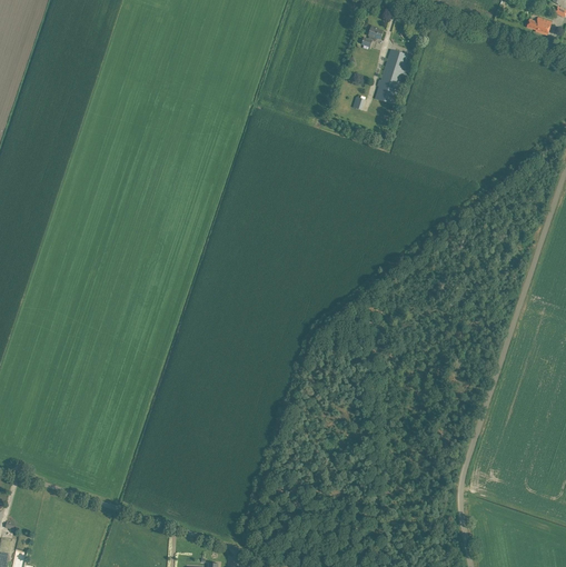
[(564,9),(555,5),(552,11),(560,16),(564,9)]
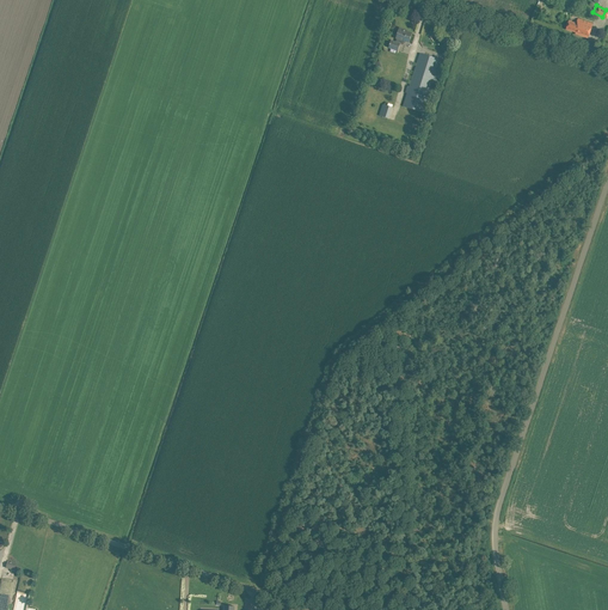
[(572,20),(565,18),(563,28),(576,32),(576,34),(584,36),(589,22),(575,17),(572,20)]
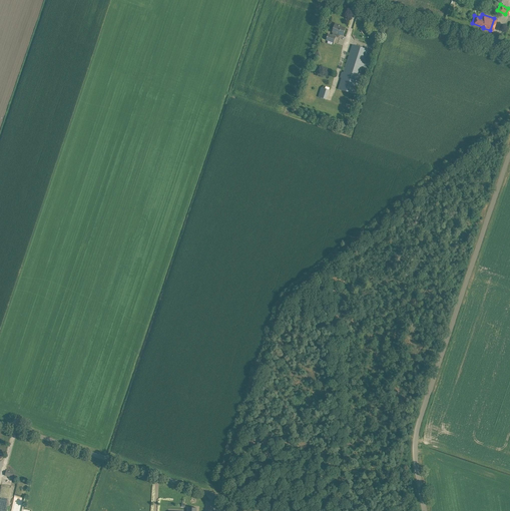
[(330,31),(329,34),(325,32),(323,38),(331,41),(333,34),(333,32),(340,34),(343,26),(336,24),(336,23),(332,22),(329,30),(330,31)]
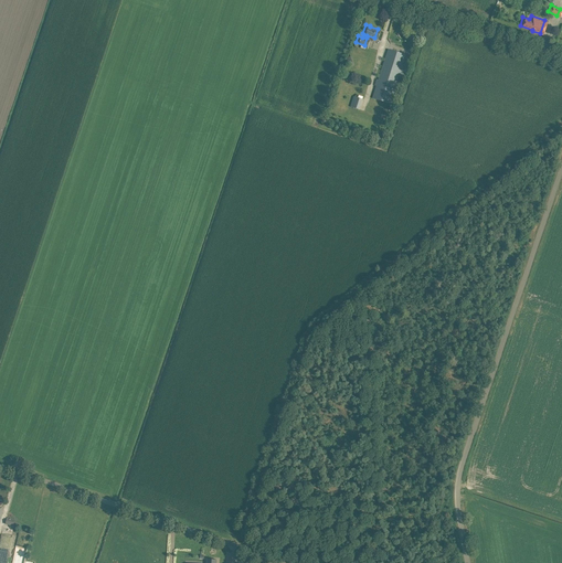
[(400,73),(404,60),(401,60),(403,53),(384,48),(375,77),(370,95),(388,101),(398,72),(400,73)]
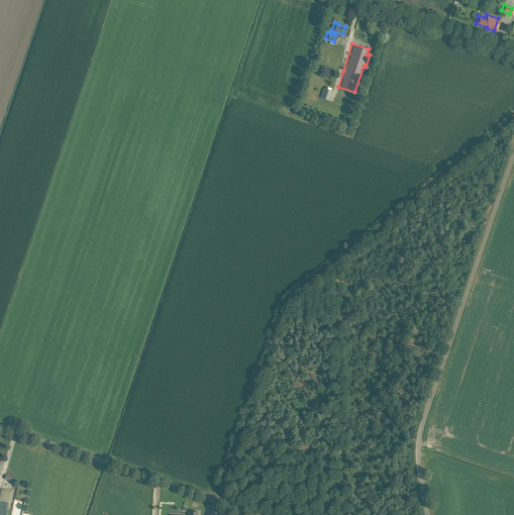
[(317,96),(325,99),(328,89),(320,86),(317,96)]
